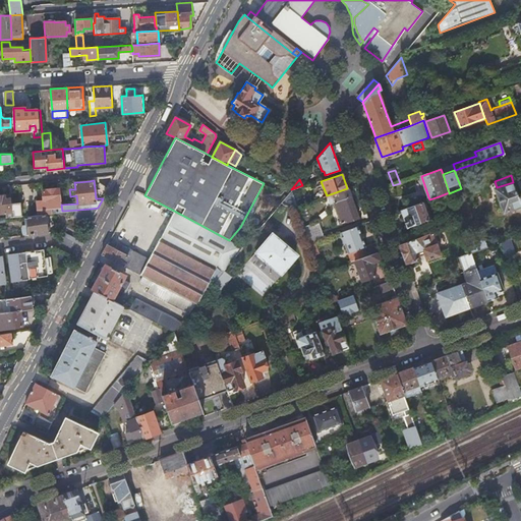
[(520,205),(517,194),(513,182),(497,187),(495,188),(504,213),(520,206),(520,205)]
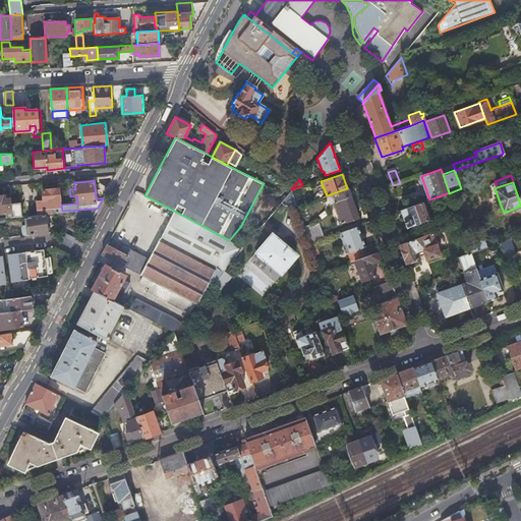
[(61,205),(60,187),(43,189),(44,199),(37,200),(38,214),(62,211),(61,205)]
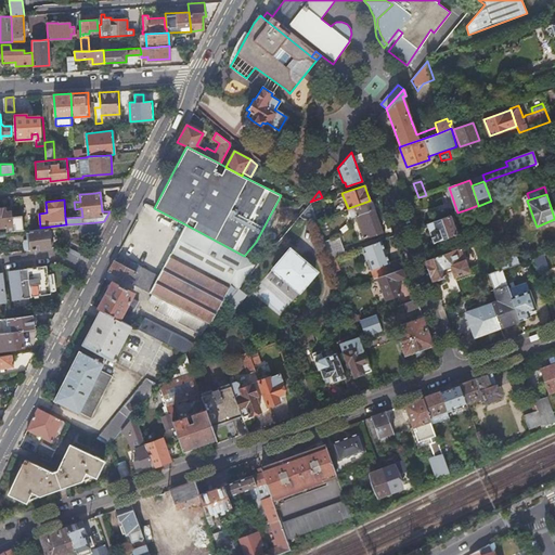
[(370,201),(348,208),(350,217),(355,215),(363,237),(382,231),(371,199),(370,201)]
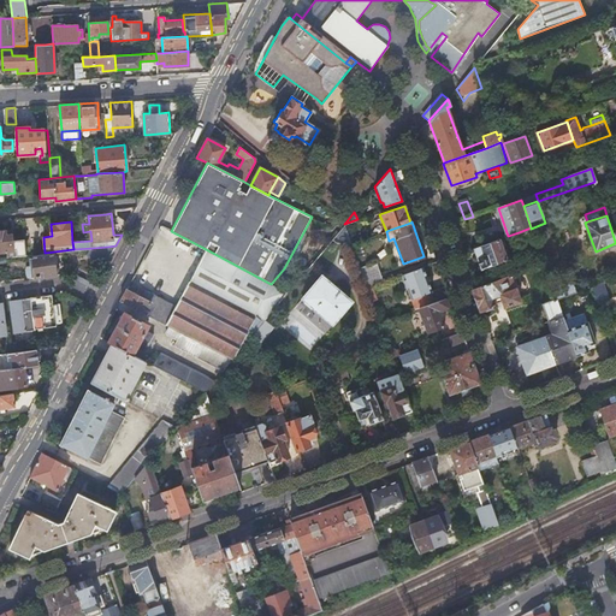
[(344,224),(332,238),(350,242),(344,224)]
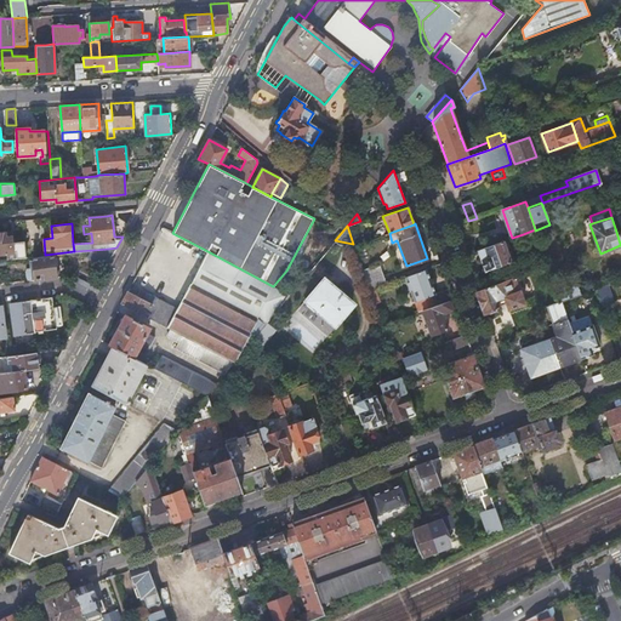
[(12,231),(0,232),(0,252),(6,252),(6,258),(26,256),(24,240),(12,241),(11,235),(12,235),(12,231)]
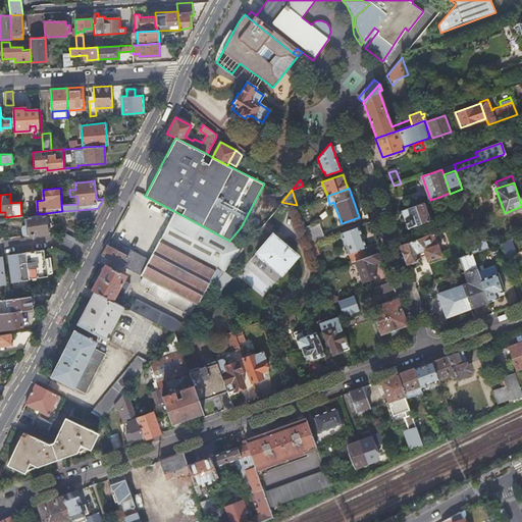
[(424,202),(402,210),(408,227),(430,219),(424,202)]
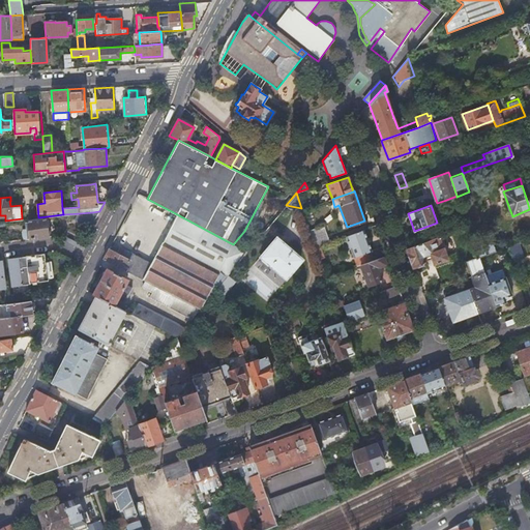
[(91,226),(99,211),(92,212),(80,213),(79,215),(80,215),(78,219),(91,226)]
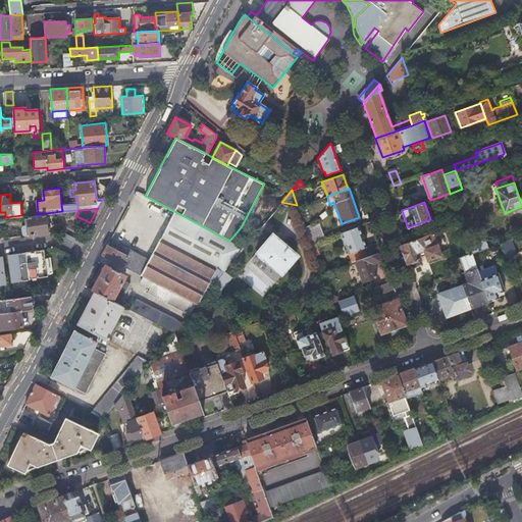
[(107,245),(102,254),(144,276),(196,304),(216,280),(224,270),(231,262),(243,248),(231,242),(229,241),(188,218),(174,211),(148,260),(121,246),(118,251),(107,245)]
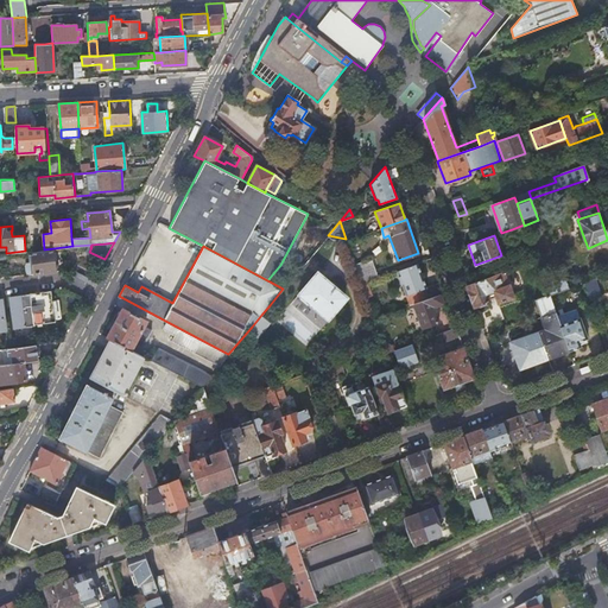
[(30,273),(55,270),(54,259),(56,258),(55,252),(52,252),(52,249),(32,252),(33,254),(30,255),(31,261),(29,261),(30,273)]
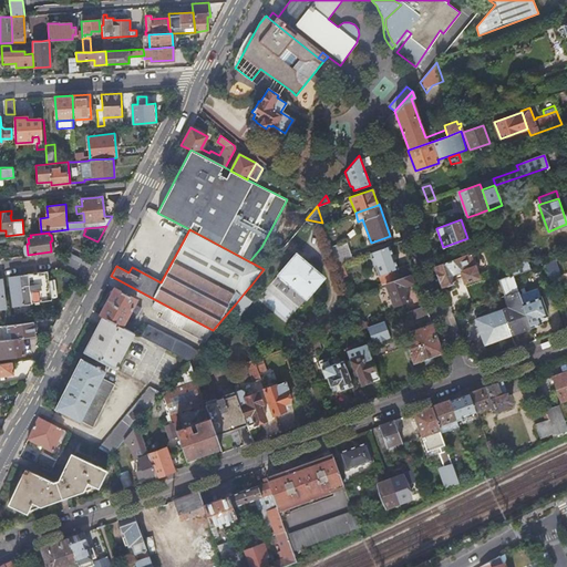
[(347,240),(331,247),(338,264),(343,261),(353,258),(347,240)]
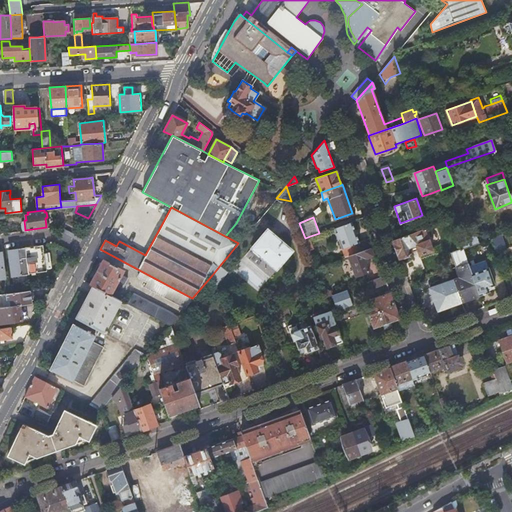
[(341,247),(345,256),(348,255),(373,246),(370,237),(359,241),(351,221),(333,227),(341,247)]
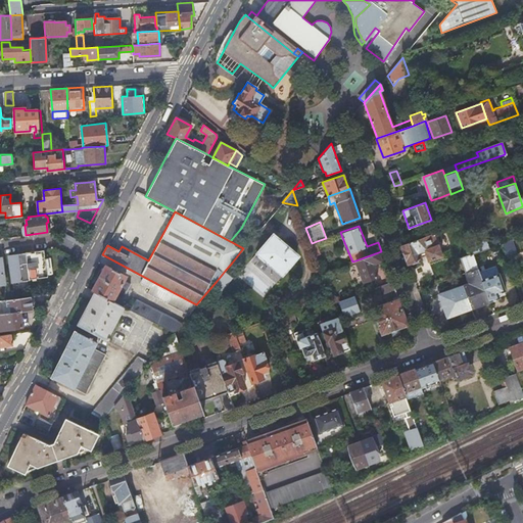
[(81,240),(64,232),(62,236),(79,244),(81,240)]
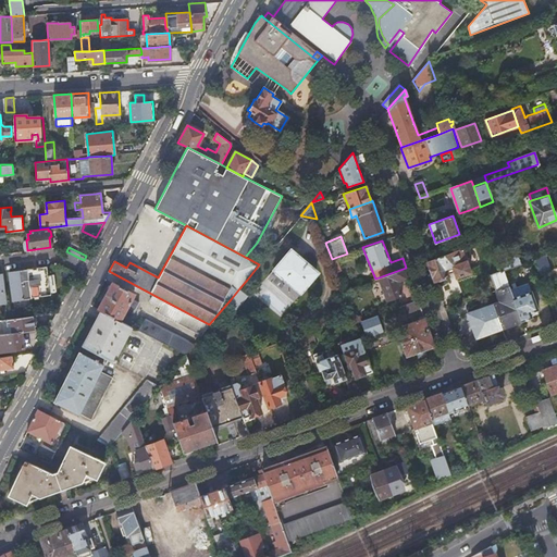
[(461,248),(428,260),(434,281),(437,280),(438,282),(448,279),(447,275),(449,275),(448,273),(455,272),(457,276),(471,271),(467,259),(466,260),(461,248)]
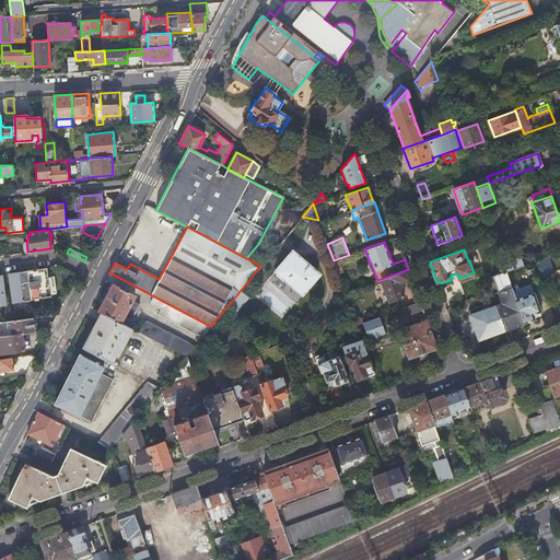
[(271,276),(299,299),(319,275),(292,251),(271,276)]
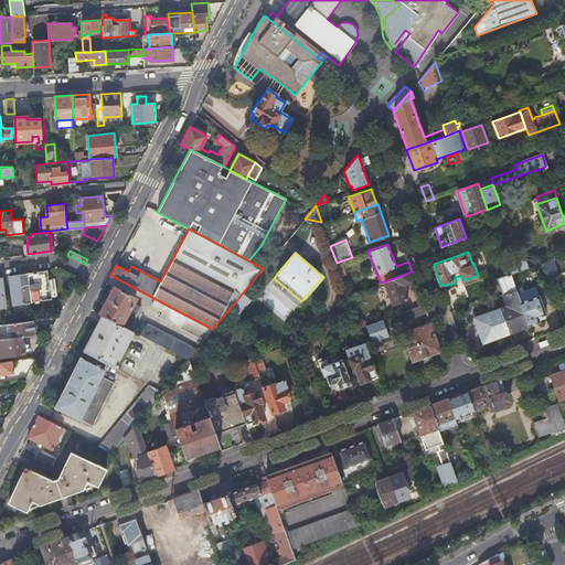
[(510,274),(529,267),(525,257),(507,264),(510,274)]
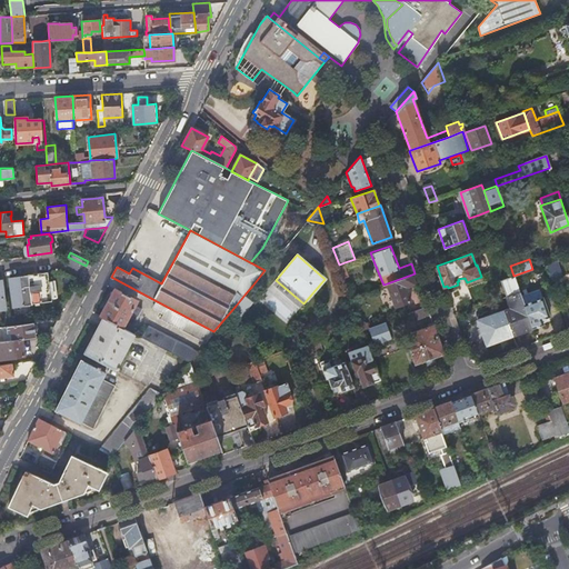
[(563,277),(557,260),(546,265),(552,281),(563,277)]
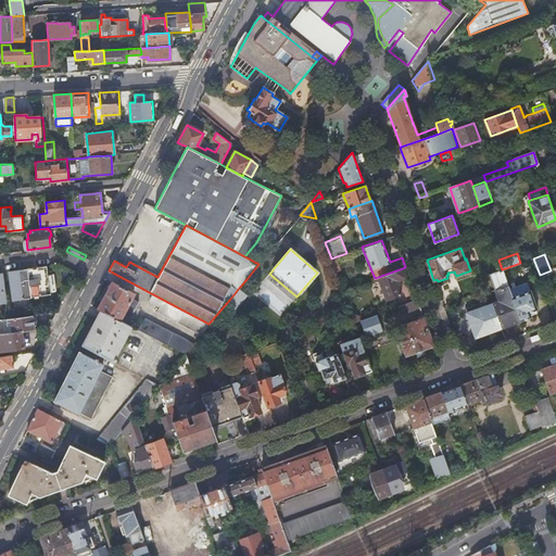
[(337,256),(331,258),(336,272),(341,269),(337,256)]
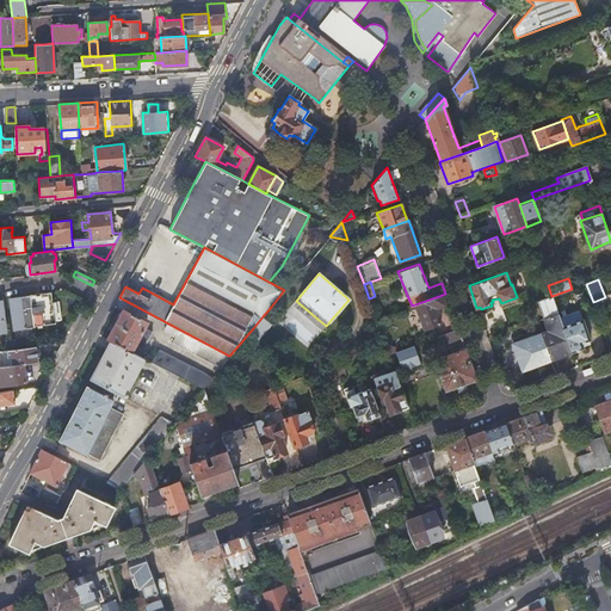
[(30,296),(10,298),(14,329),(35,326),(35,325),(55,322),(55,319),(61,318),(59,301),(53,301),(51,291),(39,292),(39,295),(36,295),(36,294),(30,294),(30,296)]
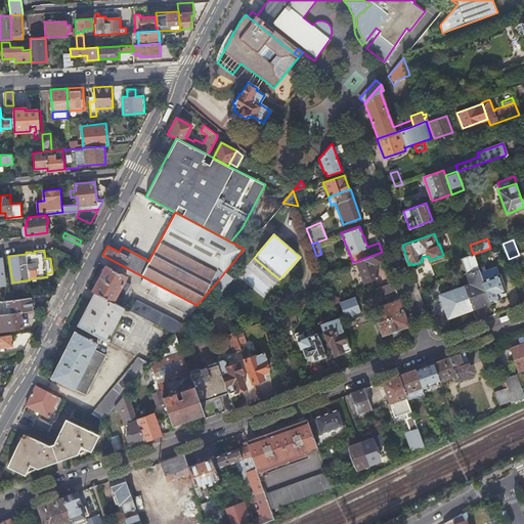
[(374,264),(385,259),(382,252),(356,261),(364,281),(378,276),(374,264)]
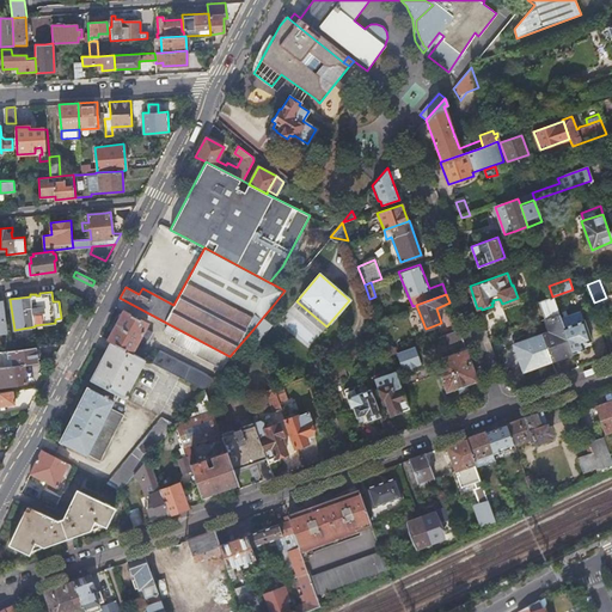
[(560,314),(552,297),(545,299),(544,297),(537,299),(539,306),(540,306),(545,319),(560,314)]
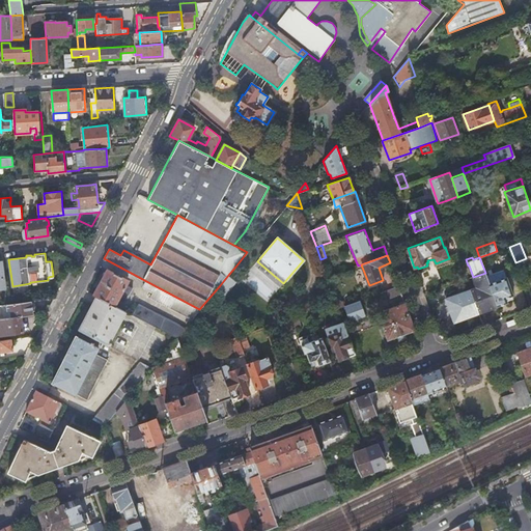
[(93,294),(95,296),(114,305),(117,298),(121,291),(128,295),(132,287),(126,283),(128,279),(107,269),(106,271),(105,271),(103,275),(104,276),(98,287),(95,288),(94,291),(94,292),(93,294)]
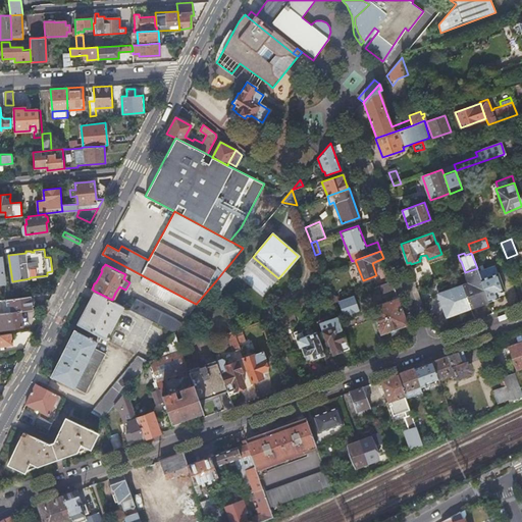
[(478,271),(481,278),(498,272),(494,265),(478,271)]
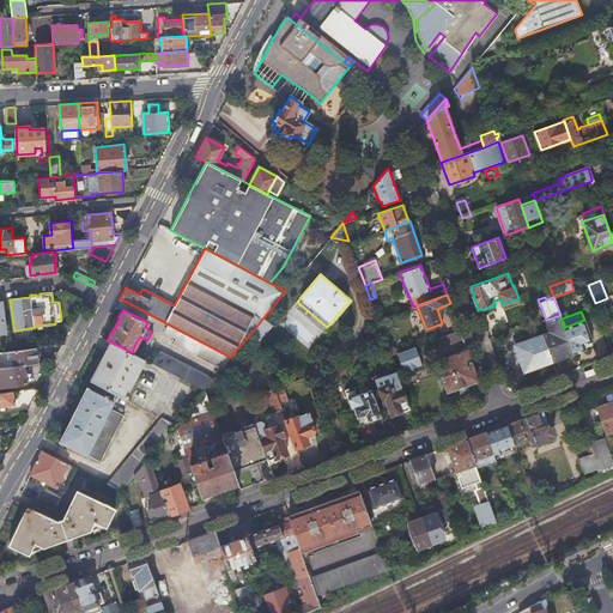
[(560,315),(546,320),(550,332),(516,345),(525,370),(574,353),(565,327),(562,319),(560,315)]
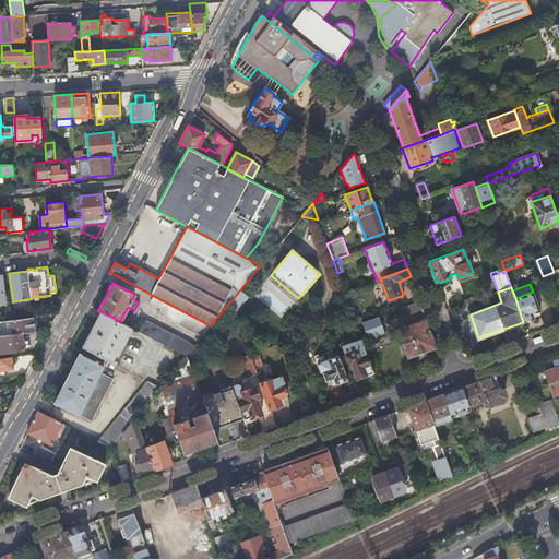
[(240,289),(232,300),(235,311),(247,297),(240,289)]
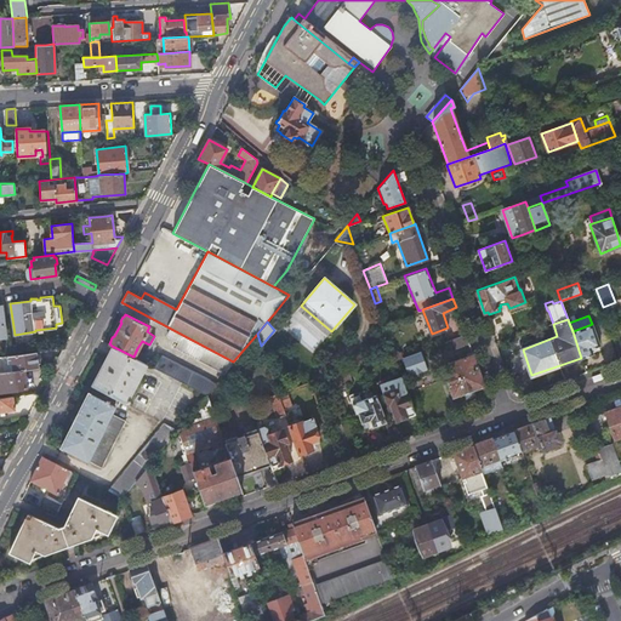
[(592,324),(573,331),(581,358),(593,353),(592,349),(600,346),(592,324)]
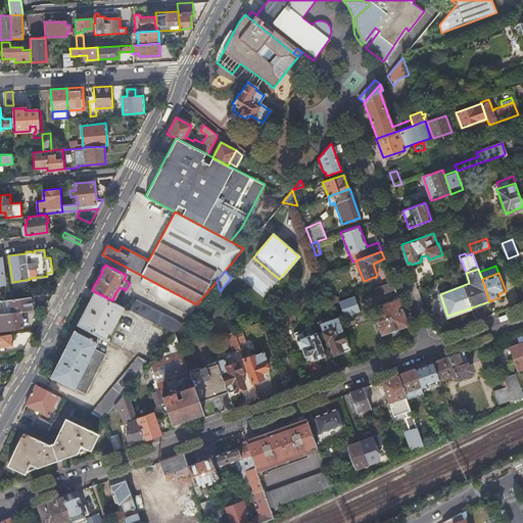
[(196,304),(144,277),(141,283),(149,288),(147,292),(189,314),(196,304)]
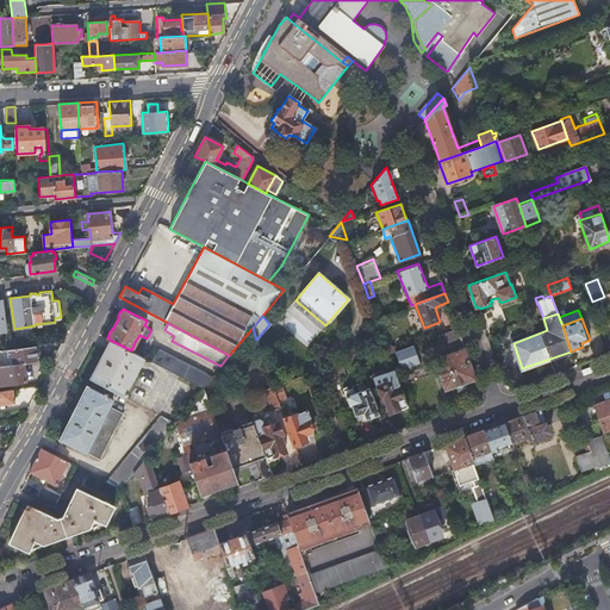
[(458,328),(444,332),(448,342),(461,337),(458,328)]
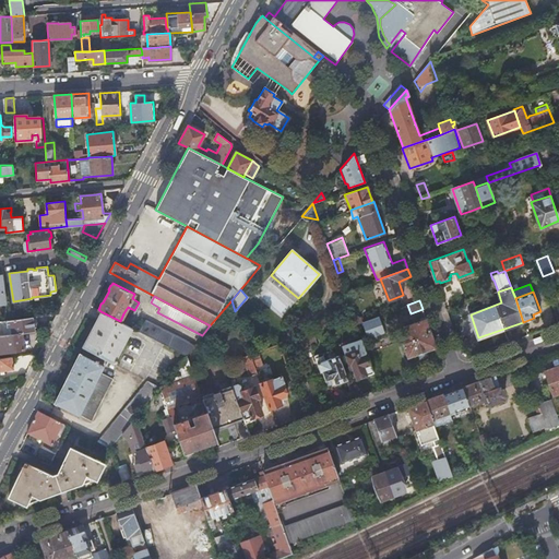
[(128,307),(123,313),(130,317),(134,310),(128,307)]
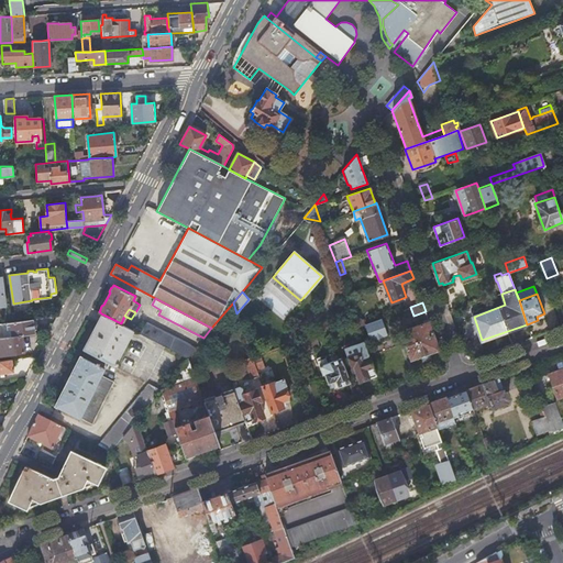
[(101,313),(84,349),(114,364),(116,364),(118,362),(116,361),(133,329),(121,323),(101,313)]
